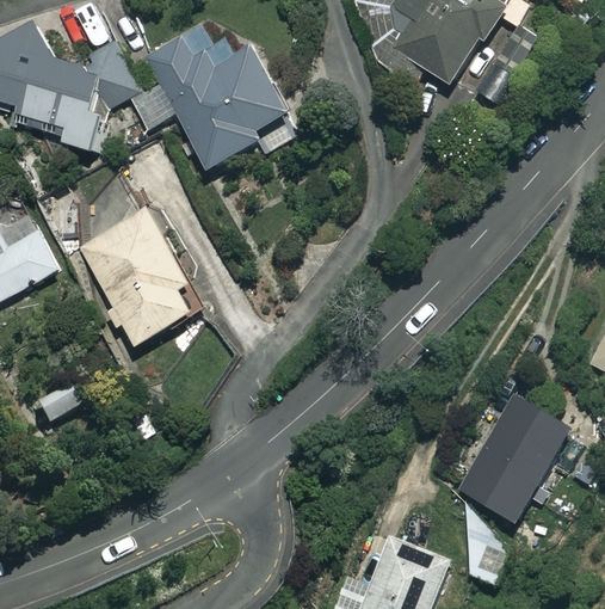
[(512,32),(525,12),(508,0),(501,11),(486,0),(396,0),(358,55),(412,91),(421,77),(444,91),(494,19),(512,32)]
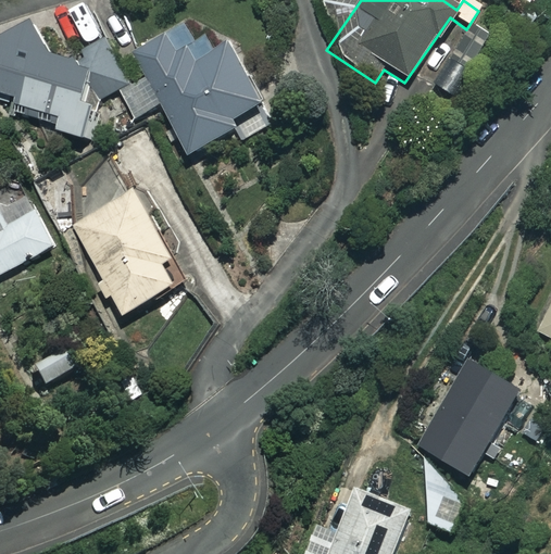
[(0,90),(10,93),(4,113),(86,136),(98,95),(124,82),(102,38),(77,51),(82,61),(44,50),(33,23),(0,36),(0,90)]
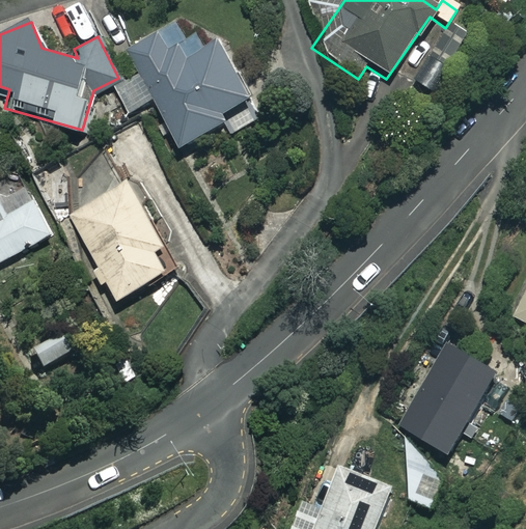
[(222,121),(229,133),(251,120),(242,105),(253,99),(217,39),(203,48),(194,33),(176,45),(168,30),(123,57),(135,76),(112,89),(128,113),(151,99),(182,147),(222,121)]
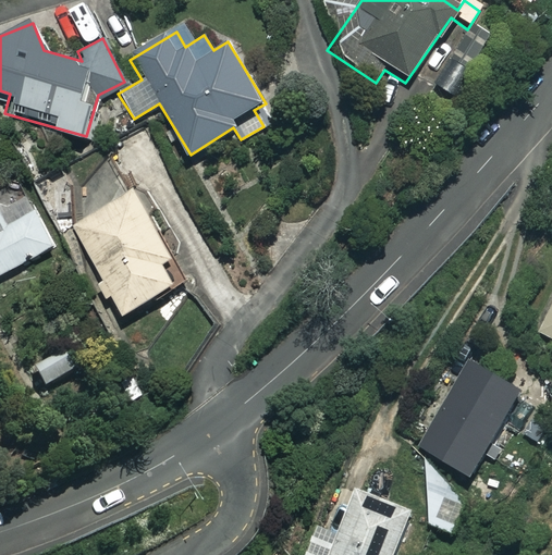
[(184,281),(134,192),(73,225),(122,315),(184,281)]
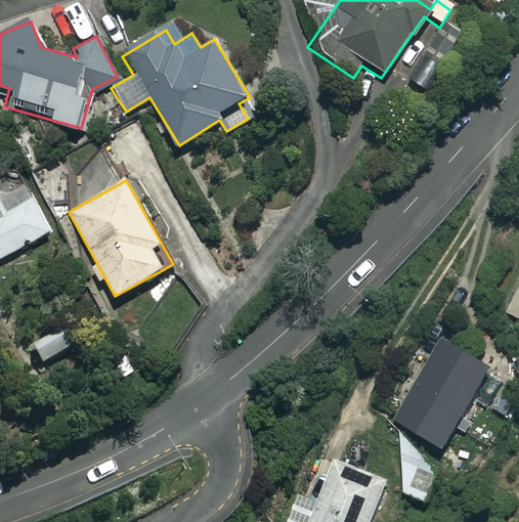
[(3,213),(0,207),(0,257),(50,231),(33,198),(3,213)]
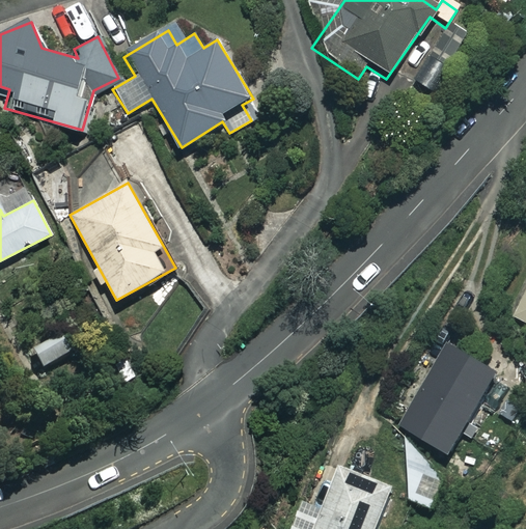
[(525,294),(513,321),(525,327),(525,294)]
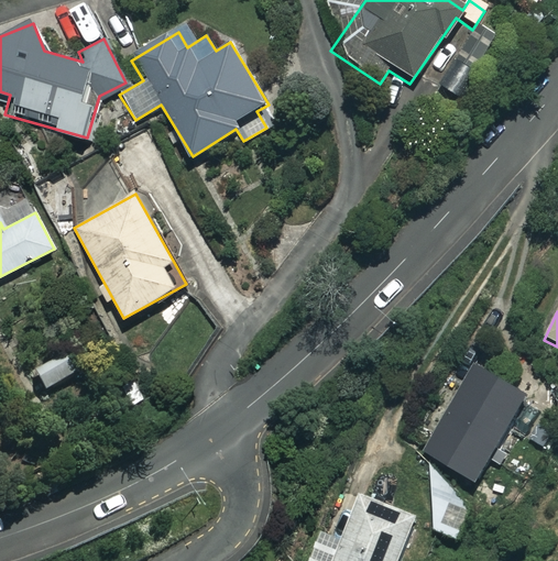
[(72,377),(62,358),(31,374),(42,393),(72,377)]
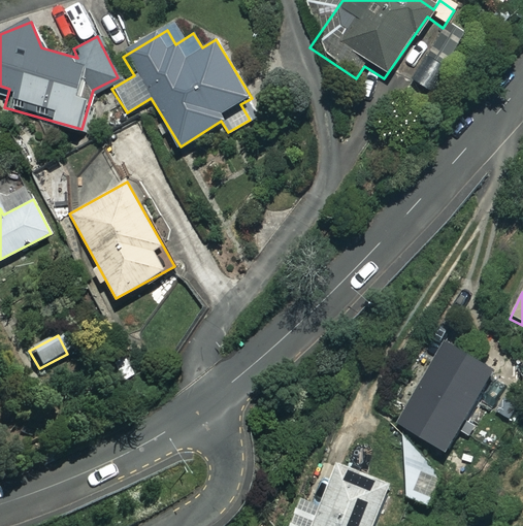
[(493,370),(447,342),(398,423),(446,452),(457,432),(467,437),(493,395),(482,389),(493,370)]
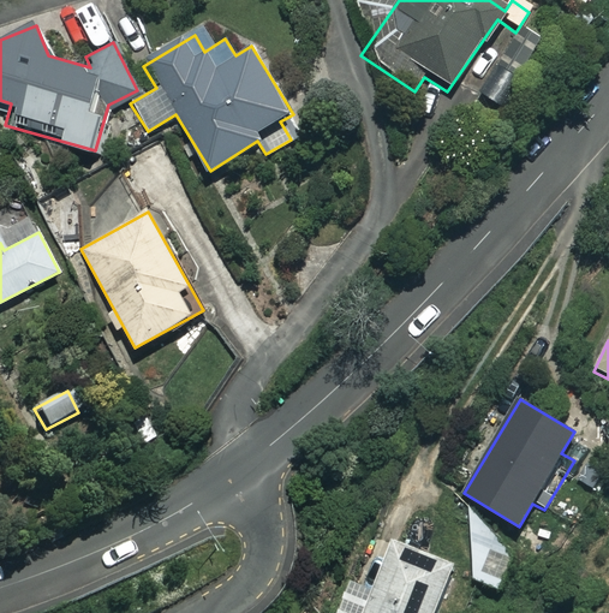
[(347,583),(335,612),(434,612),(454,564),(393,540),(372,593),(347,583)]
